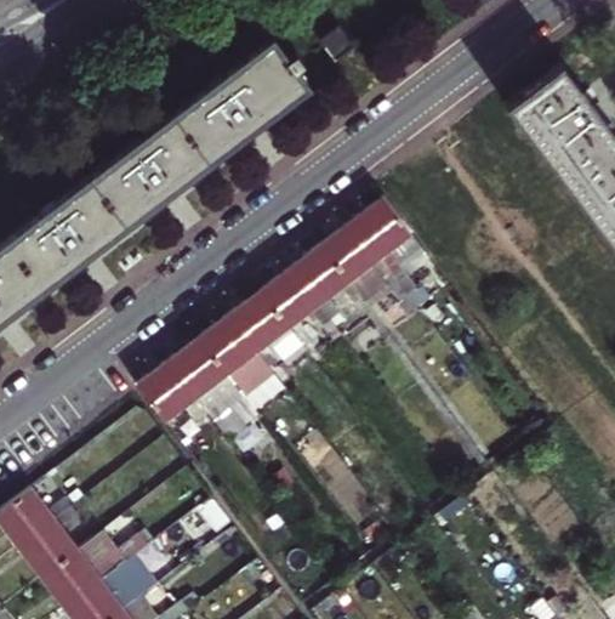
[(332,41),(347,62),(366,47),(352,28),(332,41)]
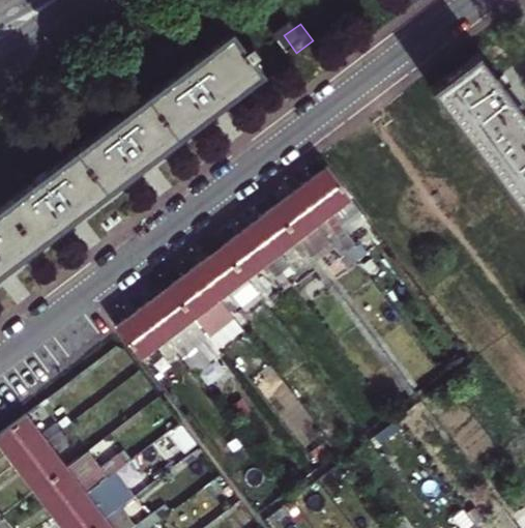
[(257,48),(244,30),(0,212),(0,273),(29,253),(66,225),(88,208),(139,170),(170,148),(210,117),(231,101),(273,69),(263,56),(270,51),(264,42),(257,48)]
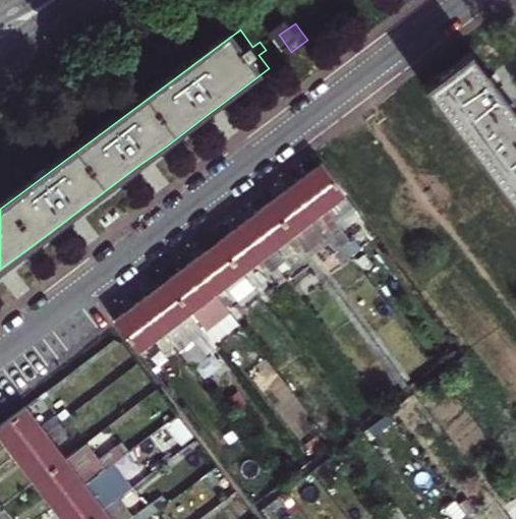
[(515,108),(504,93),(497,83),(488,72),(469,49),(422,85),(515,206),(515,108)]
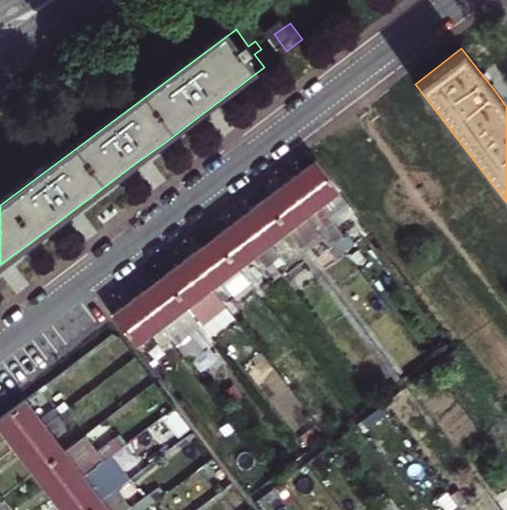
[(288,183),(323,227),(334,242),(340,237),(327,219),(346,204),(314,163),(288,183)]
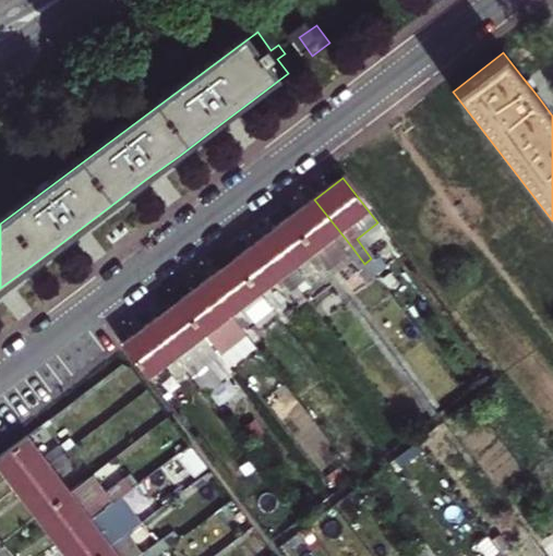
[(314,200),(287,221),(313,254),(325,268),(346,252),(352,248),(314,200)]
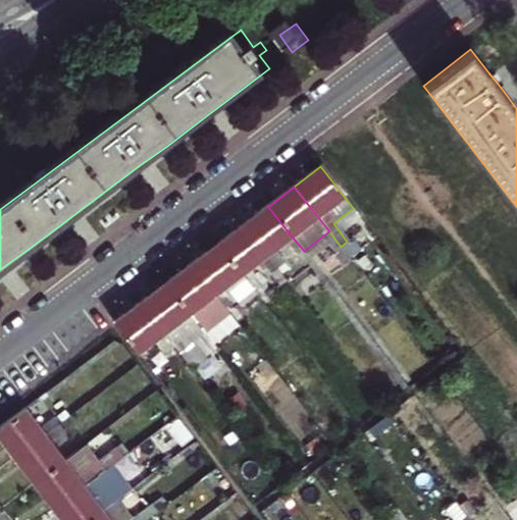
[(268,207),(243,226),(267,258),(277,271),(283,267),(273,253),(293,238),(268,207)]
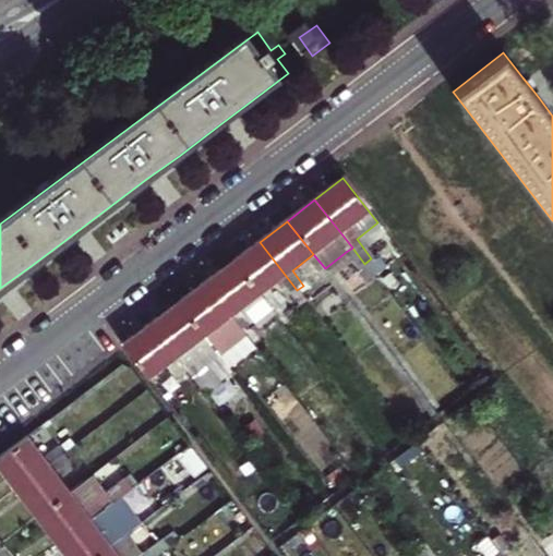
[(260,242),(232,264),(259,297),(279,280),(290,295),(297,290),(286,276),(260,242)]
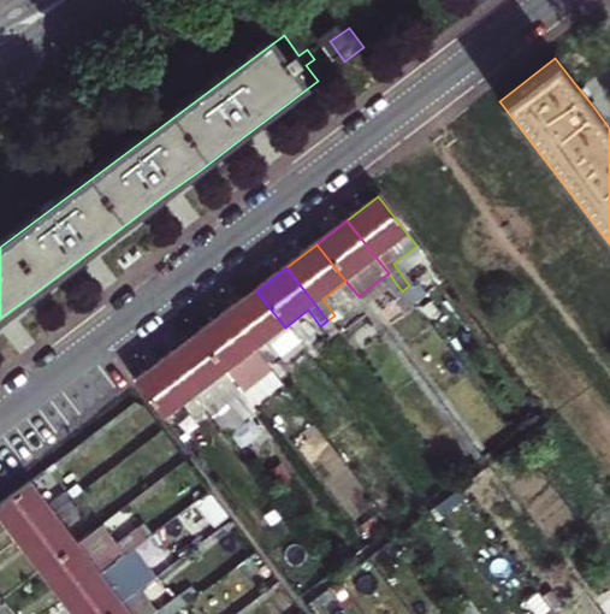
[(382,278),(359,296),(378,322),(401,303),(382,278)]
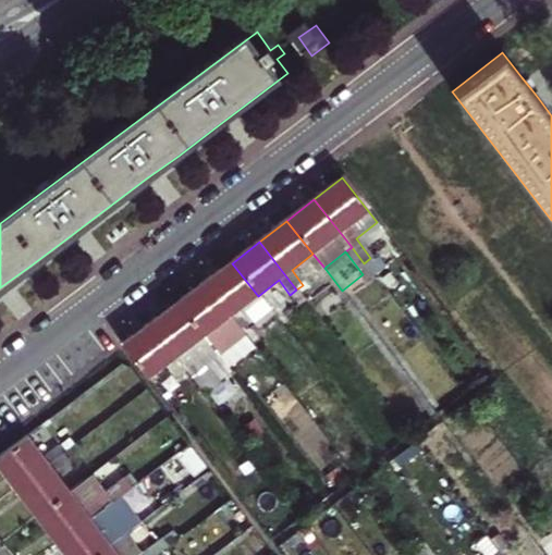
[(205,285),(242,333),(248,328),(236,313),(258,296),(232,263),(205,285)]
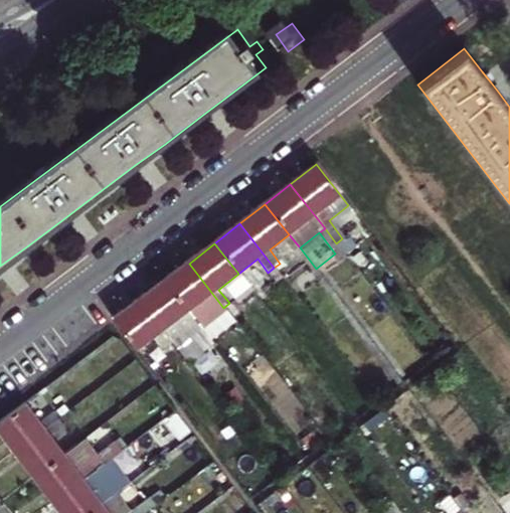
[(189,264),(164,284),(187,314),(206,299),(217,313),(223,308),(189,264)]
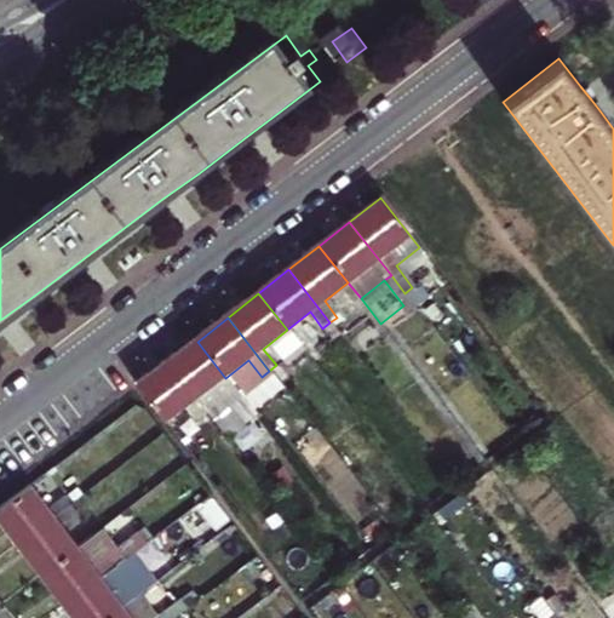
[(195,402),(240,461),(248,453),(216,412),(237,394),(225,378),(198,342),(166,366),(195,402)]
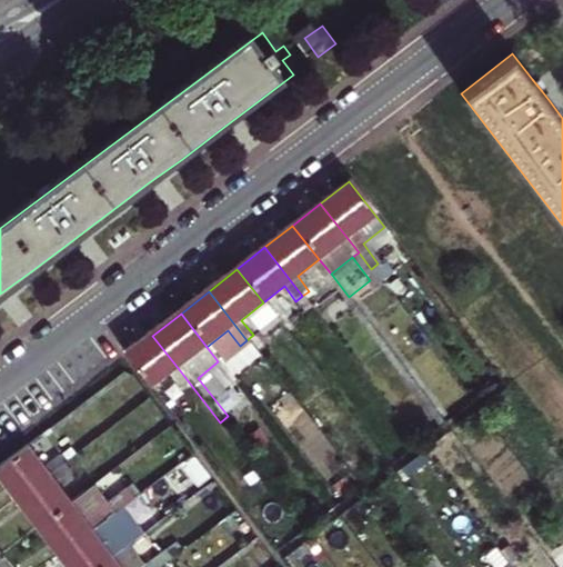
[(152,336),(124,357),(151,391),(179,369),(152,336)]
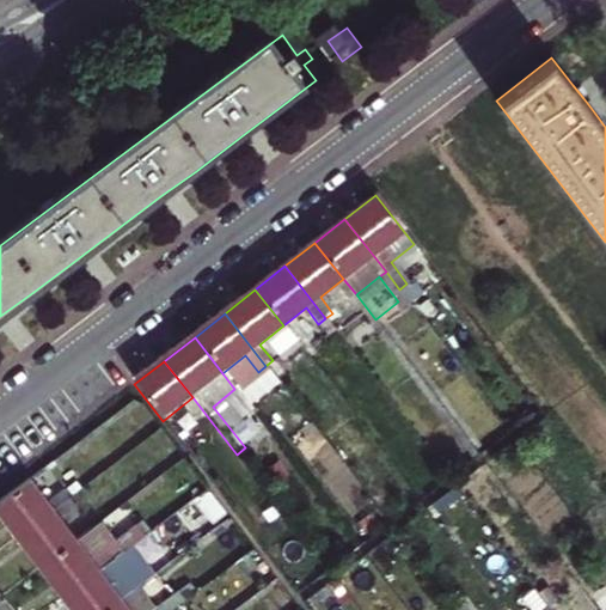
[(30,488),(0,510),(0,522),(7,531),(18,546),(69,506),(63,499),(48,511),(30,488)]
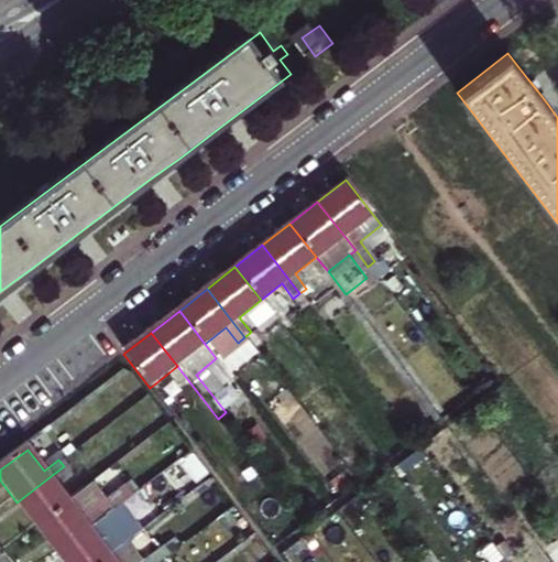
[(64,466),(17,503),(28,517),(39,531),(70,505),(54,484),(69,473),(64,466)]
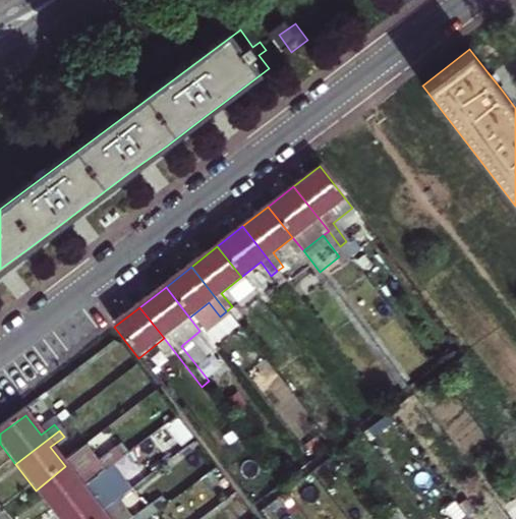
[(86,451),(36,491),(46,504),(56,516),(100,481),(112,473),(126,461),(119,451),(98,468),(86,451)]
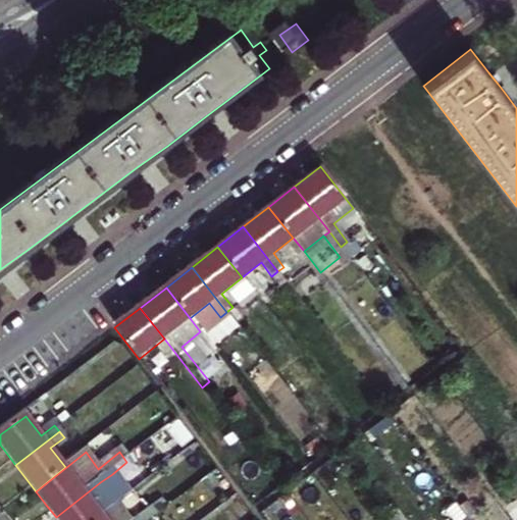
[(112,474),(100,482),(120,509),(133,500),(112,474)]
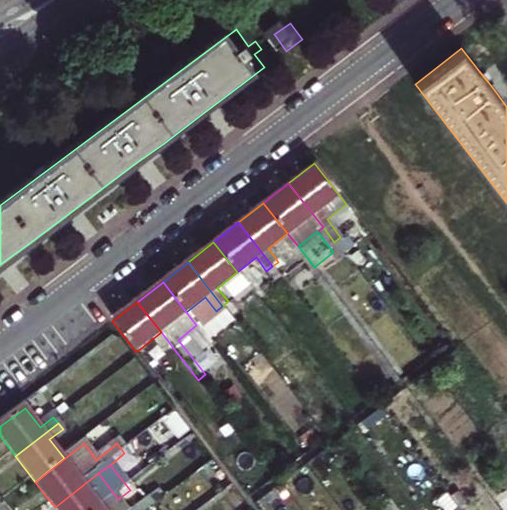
[(506,468),(497,475),(506,487),(506,468)]
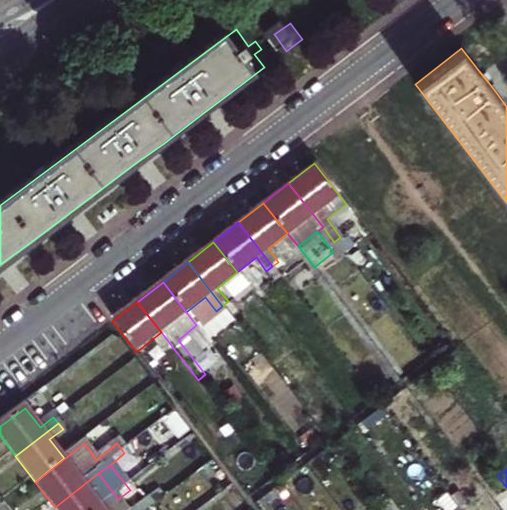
[(98,473),(55,507),(57,509),(103,509),(118,499),(98,473)]
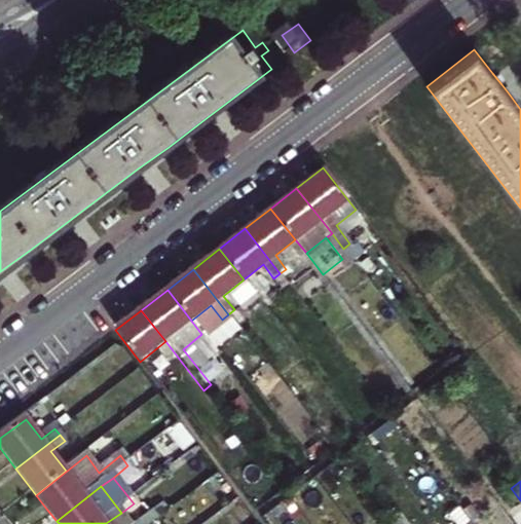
[(165,511),(153,520),(156,523),(161,523),(171,516),(165,511)]
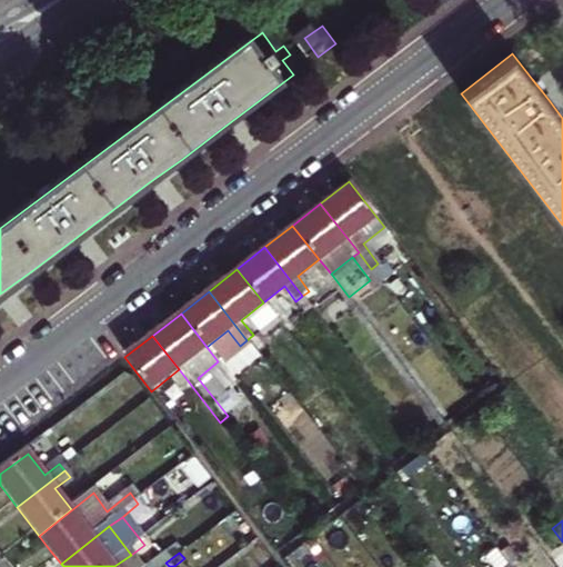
[(139,566),(131,555),(114,566),(169,566),(166,563),(160,566),(139,566)]
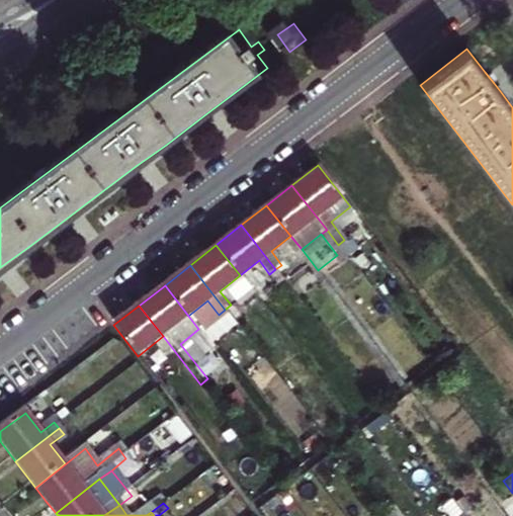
[(400,515),(394,507),(383,515),(400,515)]
